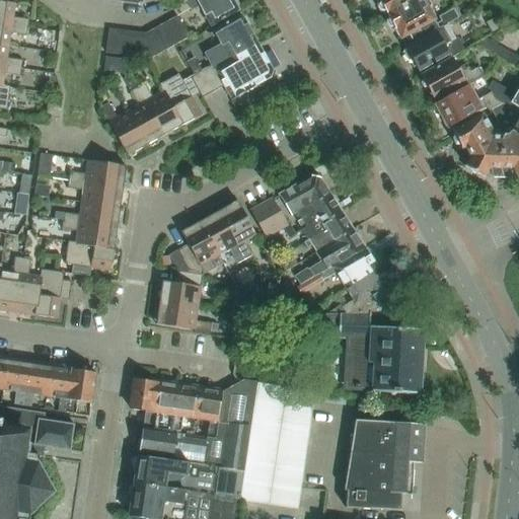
[(193,11),(199,7),(210,26),(238,11),(236,8),(237,4),(234,0),(187,0),(193,11)]
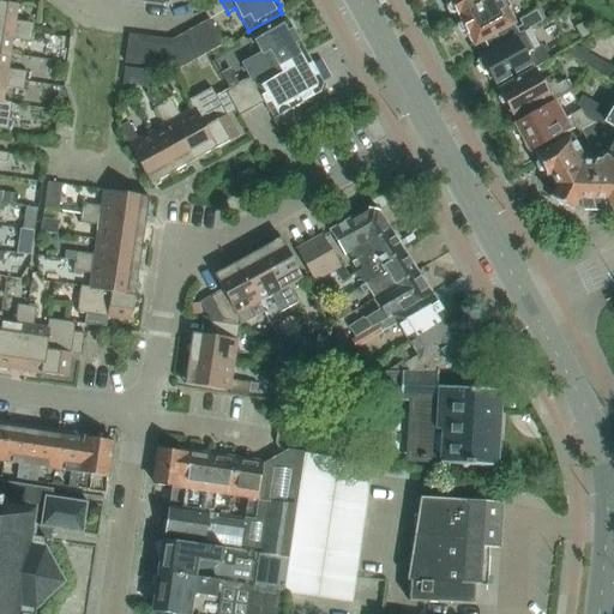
[(446,0),(449,4),(446,7),(450,13),(453,13),(456,17),(486,0),(446,0)]
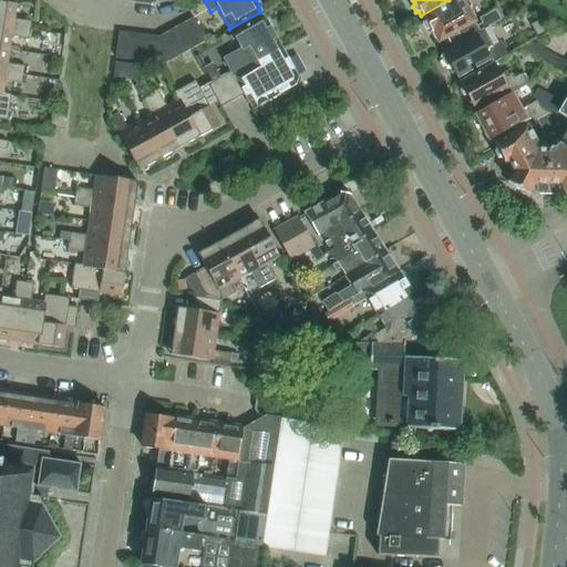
[(449,0),(421,16),(421,17),(423,20),(422,24),(425,29),(429,30),(431,33),(432,33),(436,42),(445,38),(447,43),(444,44),(444,45),(449,44),(457,39),(460,43),(488,27),(500,20),(494,10),(478,19),(482,24),(476,27),(474,23),(475,22),(468,11),(470,6),(466,0),(449,0)]
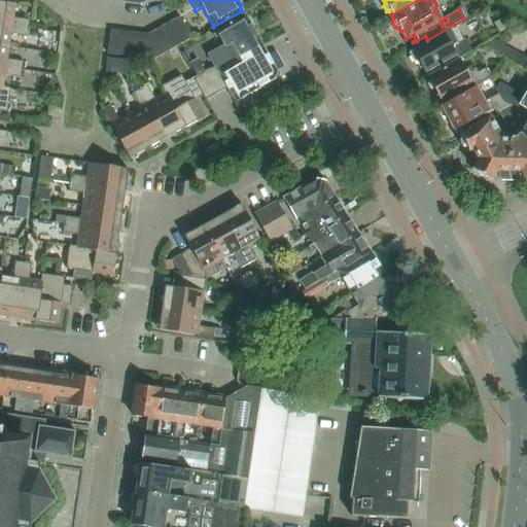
[(0,1),(0,24),(27,28),(29,20),(12,18),(14,4),(0,1)]
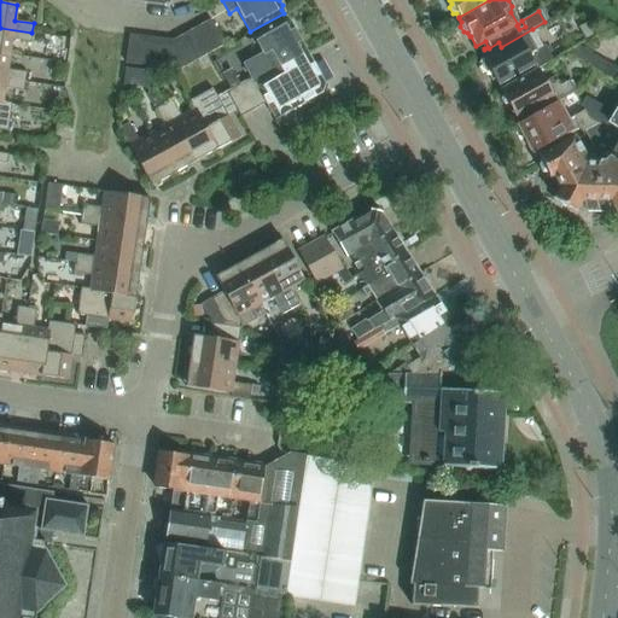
[(287,21),(286,17),(252,35),(263,56),(245,66),(251,77),(254,82),(305,53),(295,34),(296,29),(292,22),(287,21)]
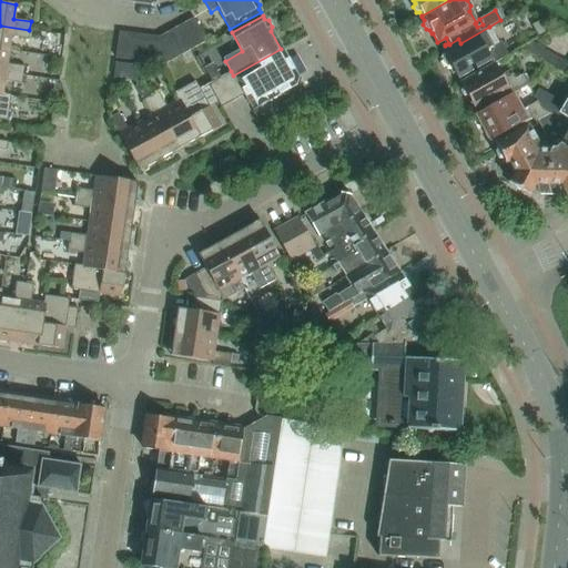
[(205,41),(193,18),(190,19),(191,20),(183,24),(182,23),(181,24),(193,48),(205,41)]
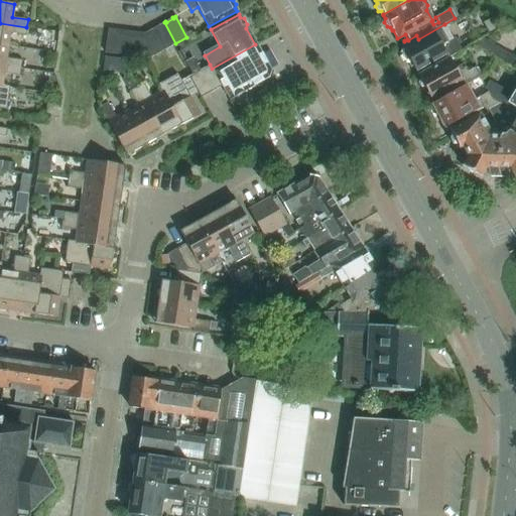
[(492,18),(483,23),(488,33),(497,28),(492,18)]
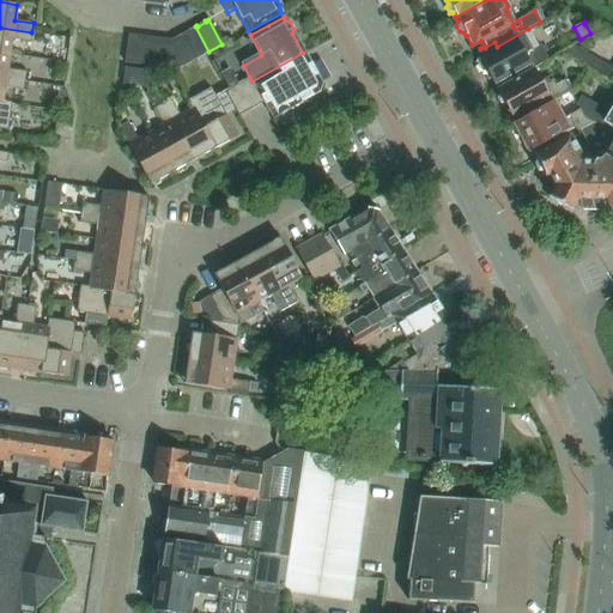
[(208,52),(195,26),(193,28),(194,29),(184,34),(184,32),(182,34),(195,59),(208,52)]
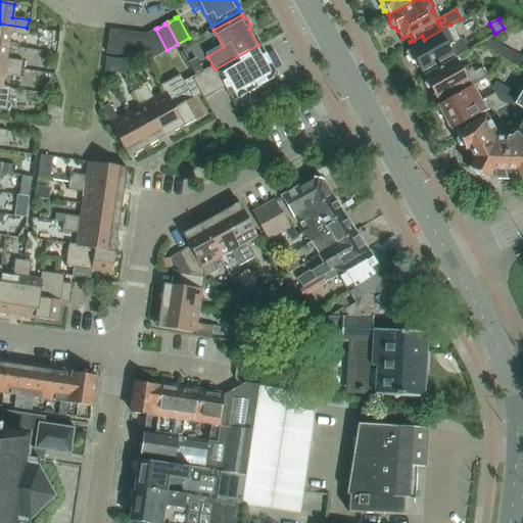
[(27,28),(0,24),(0,45),(8,46),(9,34),(26,36),(27,28)]
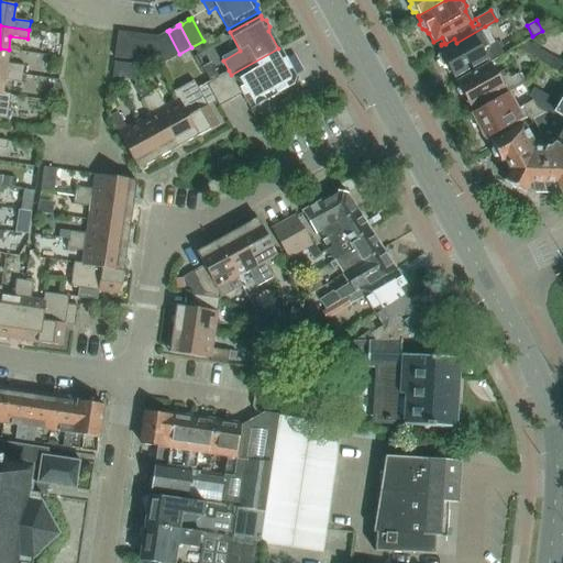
[(442,66),(448,66),(453,77),(486,59),(488,64),(504,55),(496,42),(494,43),(485,26),(456,43),(439,52),(441,55),(439,59),(442,66)]
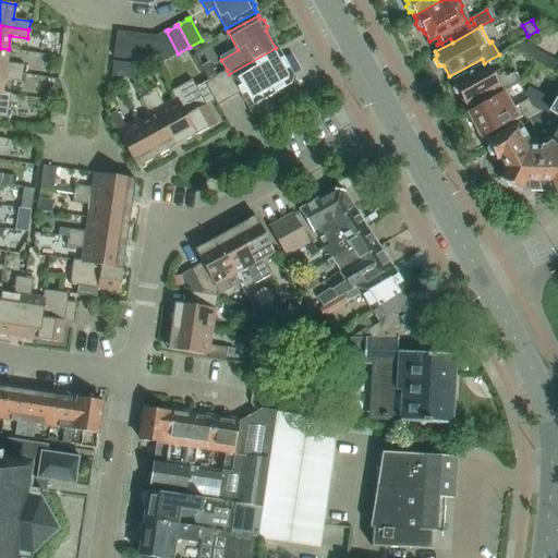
[(178,53),(166,31),(164,32),(165,33),(156,38),(161,63),(178,53)]
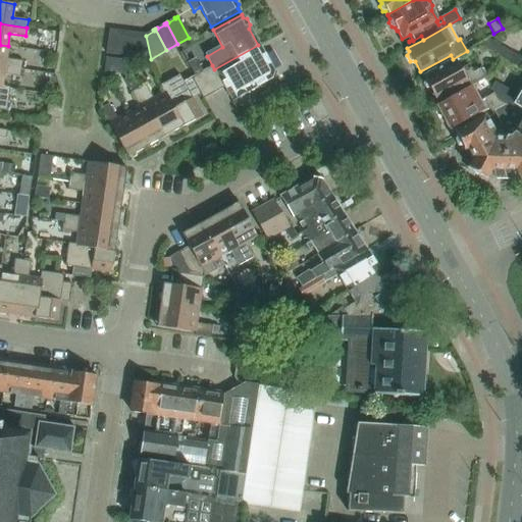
[(108,30),(106,53),(118,55),(121,31),(119,31),(119,32),(111,31),(111,30),(108,30)]
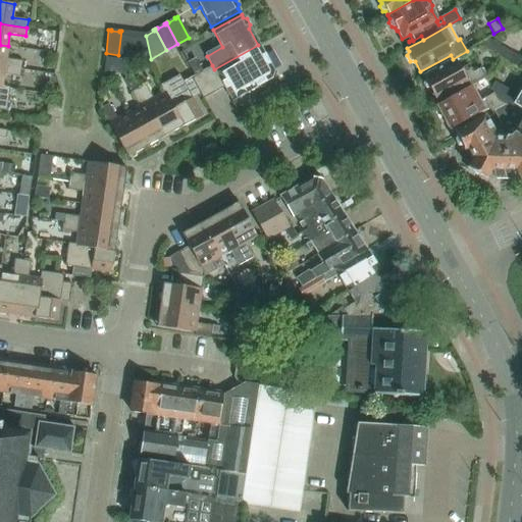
[(121,31),(118,55),(131,56),(134,33),(132,33),(132,34),(123,33),(123,32),(121,31)]
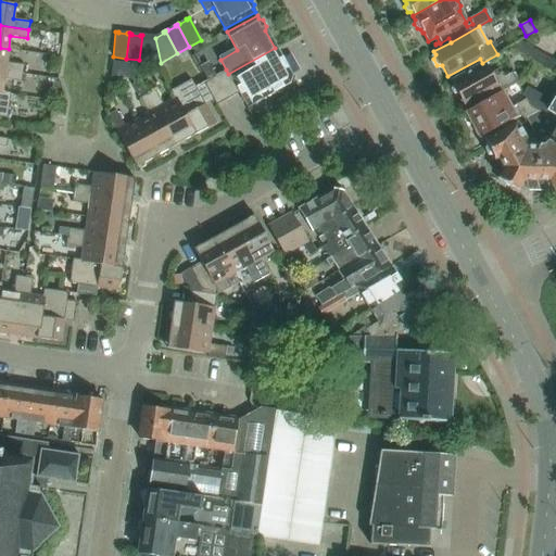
[(161,63),(155,38),(155,36),(153,36),(153,37),(144,36),(144,35),(142,35),(139,60),(161,63)]
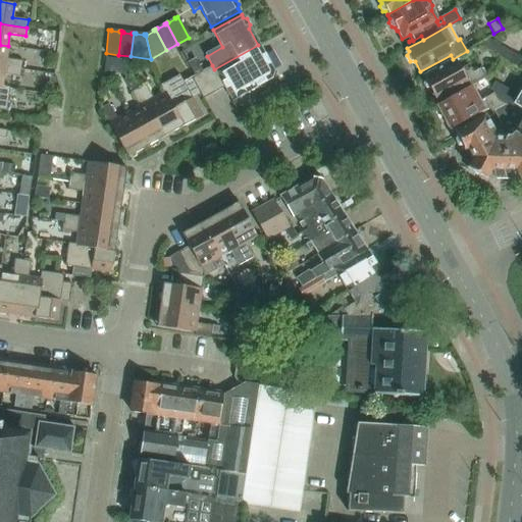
[(8,46),(0,45),(0,65),(20,69),(22,61),(6,58),(8,46)]
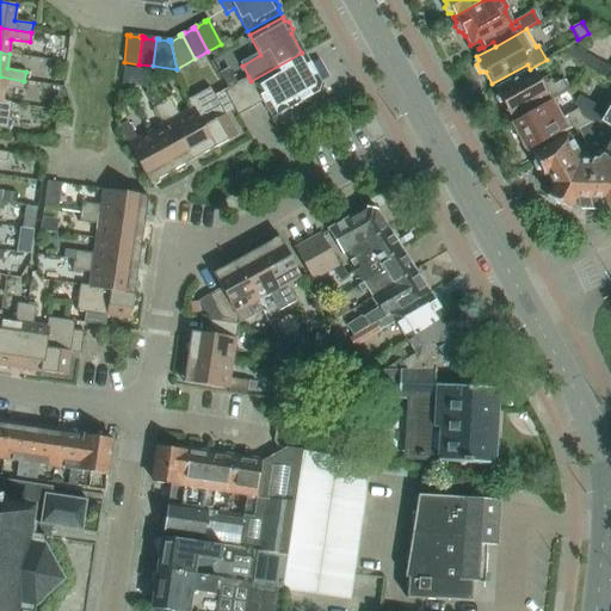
[(263,102),(272,118),(291,107),(291,106),(316,92),(319,92),(318,91),(320,84),(321,84),(320,82),(302,53),(251,81),(261,102),(263,102)]
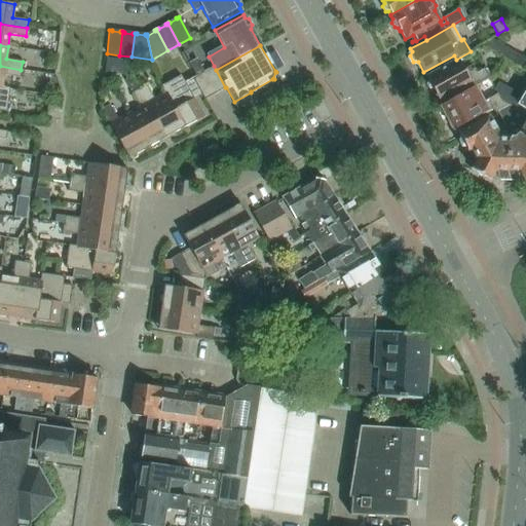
[(525,58),(517,54),(512,64),(522,70),(525,62),(525,58)]
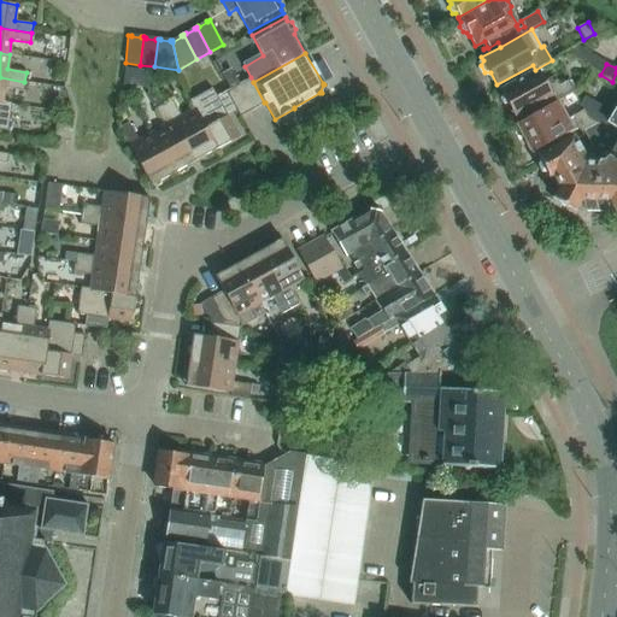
[(554,103),(556,103),(573,93),(580,88),(591,70),(585,65),(577,75),(566,82),(558,87),(552,77),(544,82),(535,70),(510,84),(500,90),(501,94),(500,98),(504,104),(507,105),(515,118),(552,98),(554,103)]
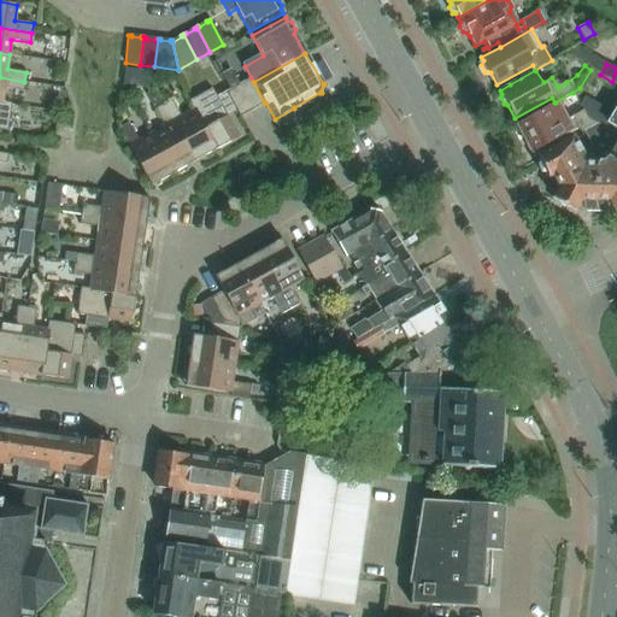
[(228,89),(238,84),(229,70),(219,76),(228,89)]
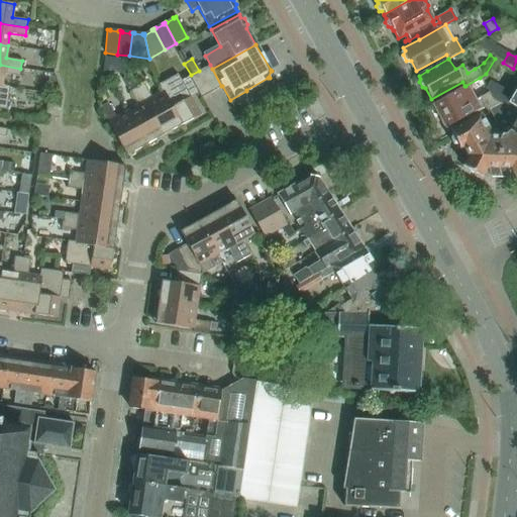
[(20,69),(0,65),(0,86),(2,87),(2,86),(3,74),(19,77),(20,69)]
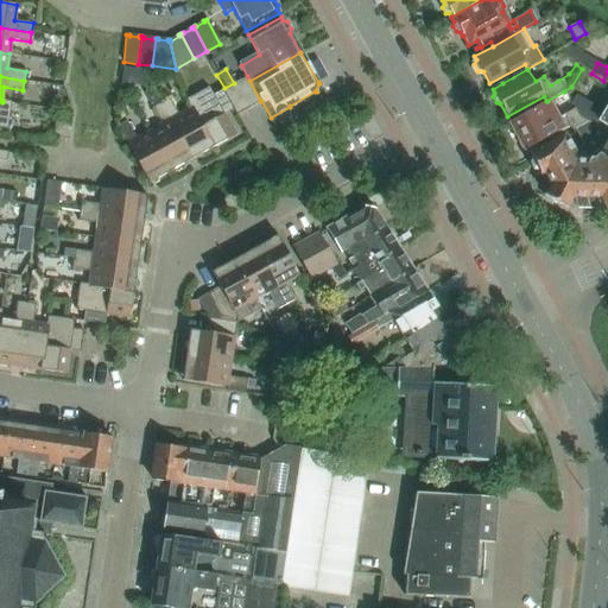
[(234,83),(248,108),(261,101),(260,101),(249,81),(247,76),(234,83)]
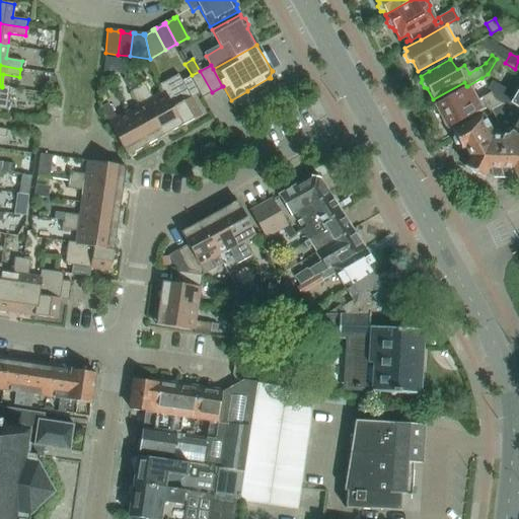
[(200,71),(190,77),(197,90),(201,98),(212,92),(200,71)]
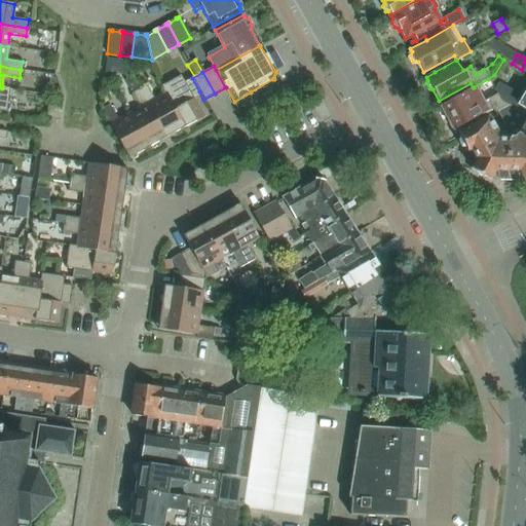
[(132,75),(124,80),(132,92),(139,89),(140,88),(132,75)]
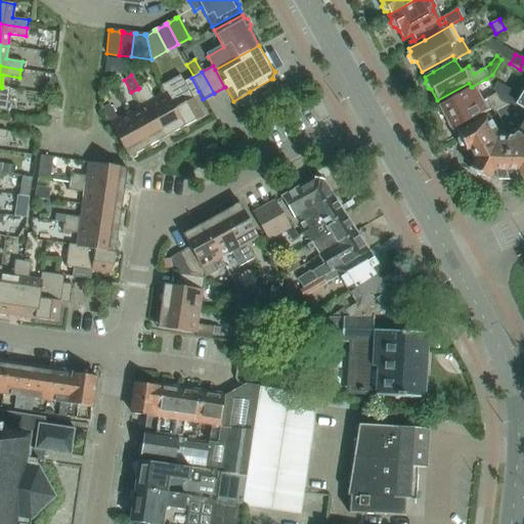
[(180,76),(160,87),(164,93),(183,127),(203,117),(190,95),(194,93),(199,91),(191,78),(183,82),(180,76)]
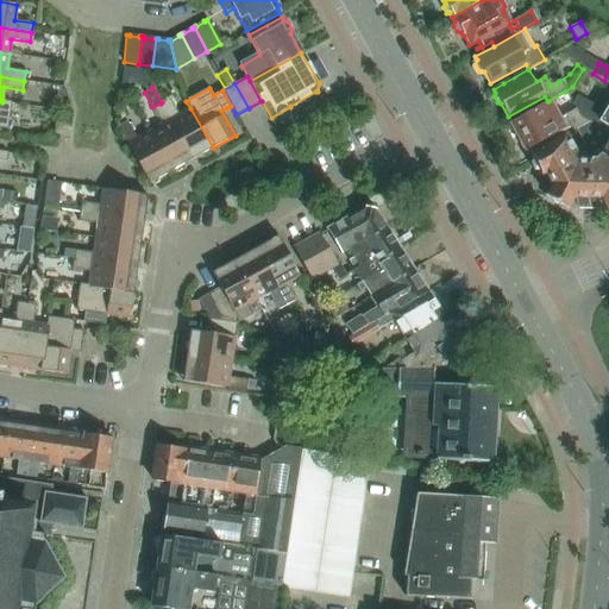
[(608,105),(603,112),(577,96),(572,104),(575,108),(578,115),(590,121),(597,126),(600,121),(608,126),(608,105)]
